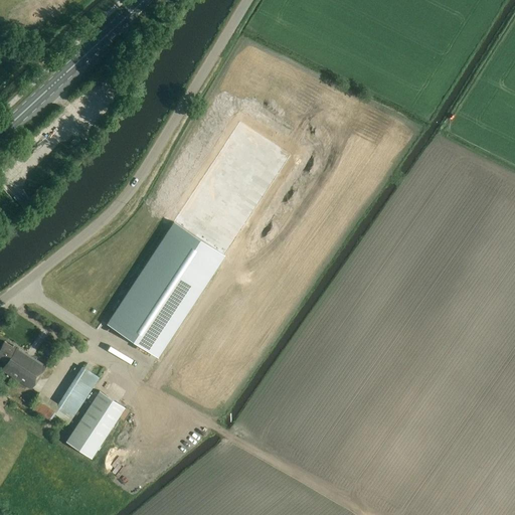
[(173,221),(106,323),(158,357),(224,255),(173,221)]
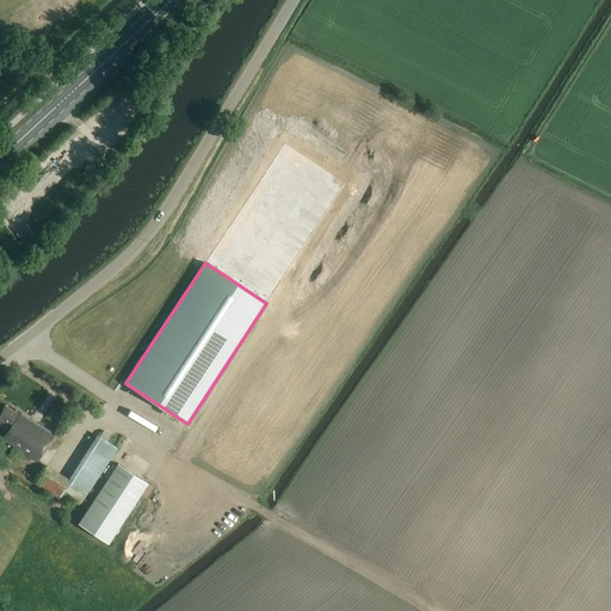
[(2,438),(13,445),(13,446),(8,455),(17,461),(23,451),(23,452),(32,458),(37,461),(54,434),(19,412),(18,413),(5,405),(0,412),(0,426),(7,431),(2,438)]
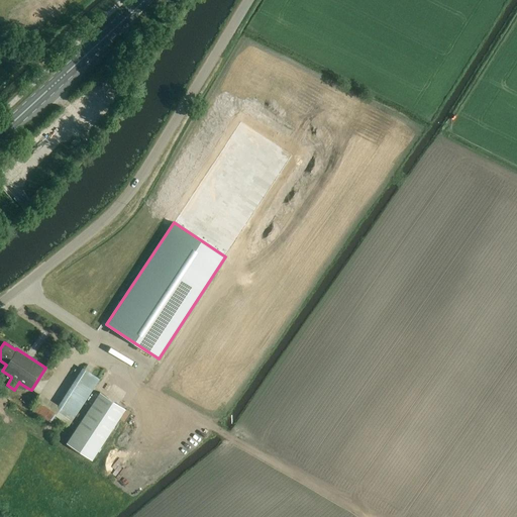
[(55,416),(69,425),(100,379),(83,368),(58,405),(40,393),(29,409),(49,422),(55,416)]
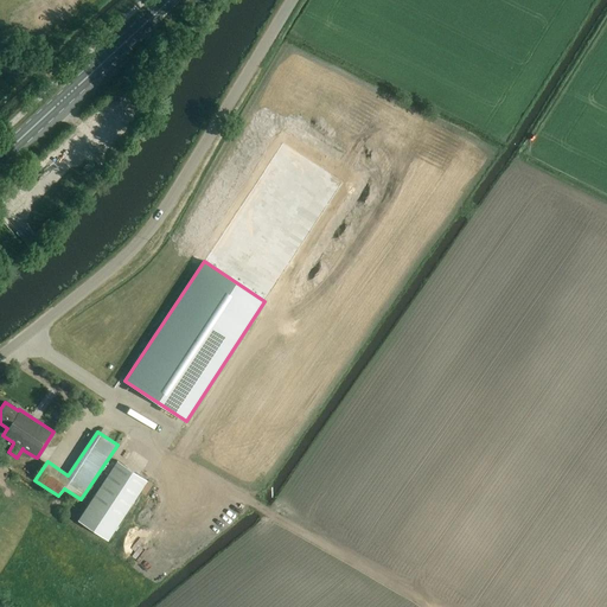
[(116,460),(77,521),(107,540),(147,480),(116,460)]
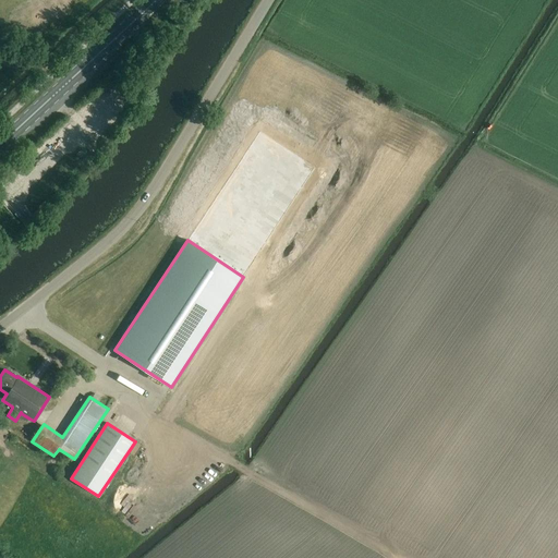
[(147,485),(140,496),(143,498),(150,488),(147,485)]
